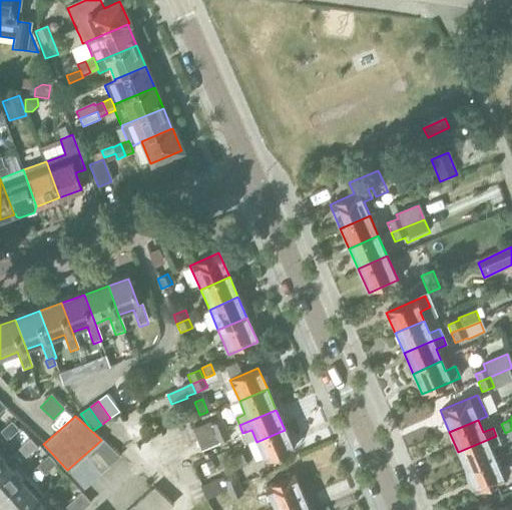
[(196,442),(225,429),(221,421),(210,426),(209,423),(191,431),(196,442)]
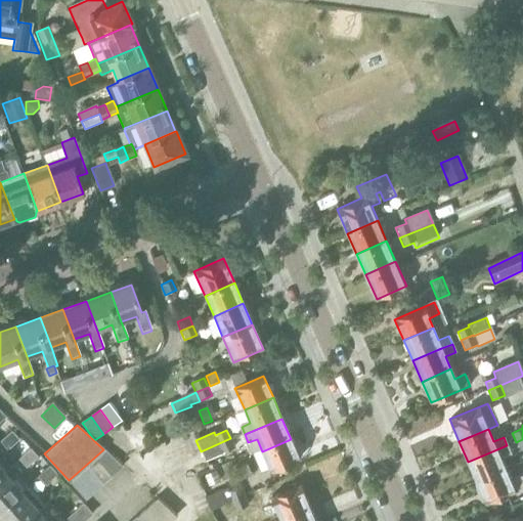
[(0,442),(7,451),(19,440),(11,432),(0,442)]
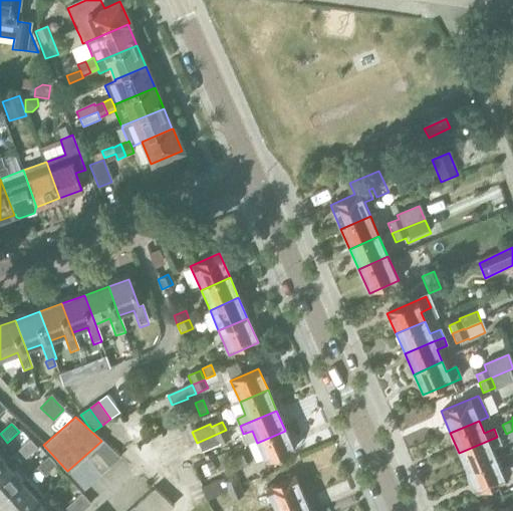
[(285,431),(257,443),(265,463),(294,451),(285,431)]
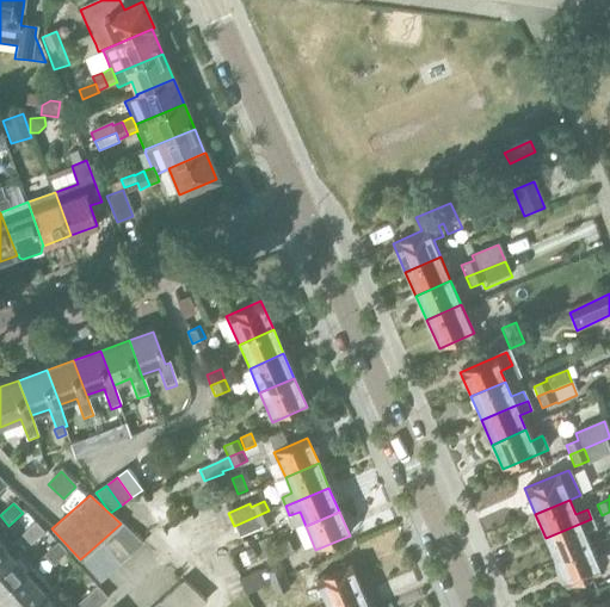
[(591,519),(546,538),(555,562),(590,547),(584,534),(596,530),(591,519)]
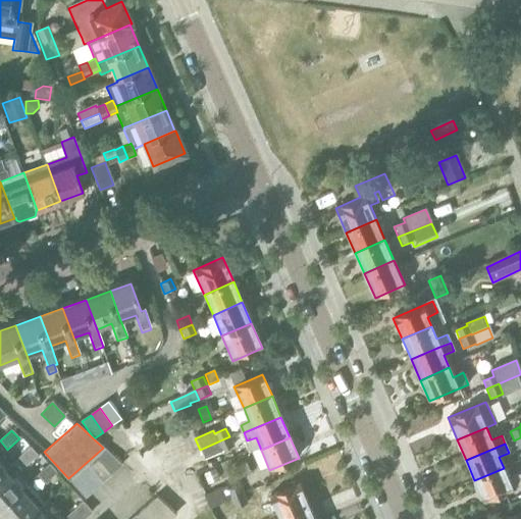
[(18,459),(25,467),(38,456),(30,448),(18,459)]
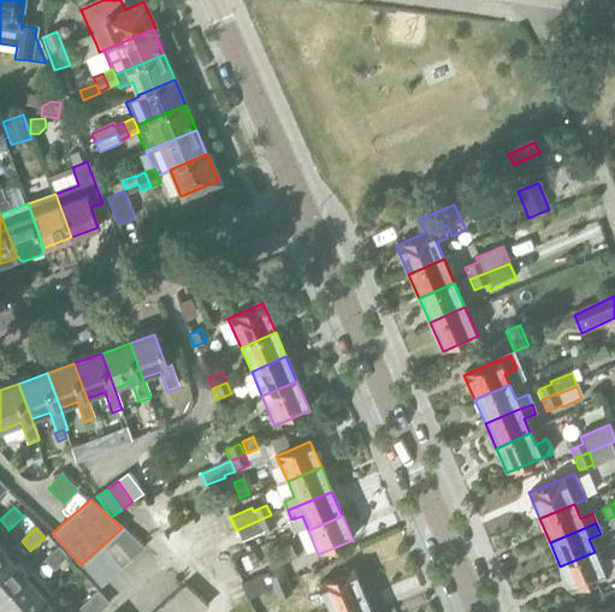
[(122,528),(111,538),(130,559),(143,547),(122,528)]
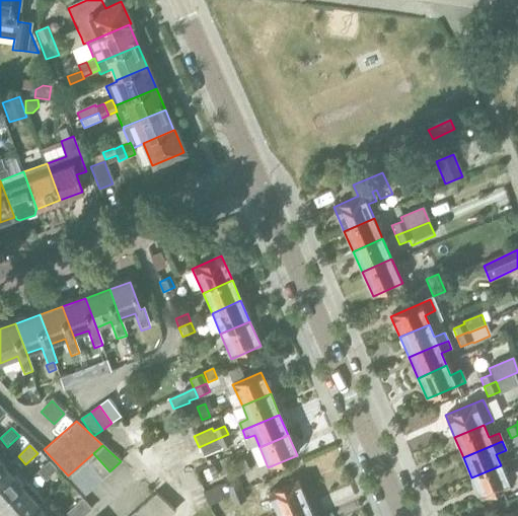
[(109,471),(93,453),(85,460),(101,478),(109,471)]
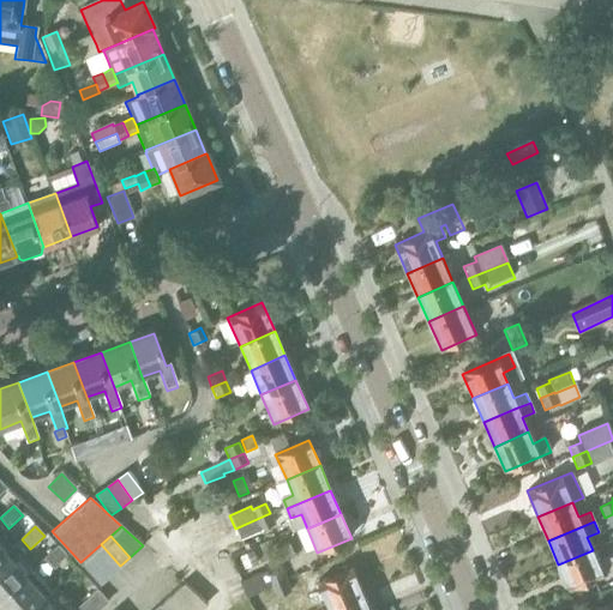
[(220,537),(186,551),(194,573),(229,559),(220,537)]
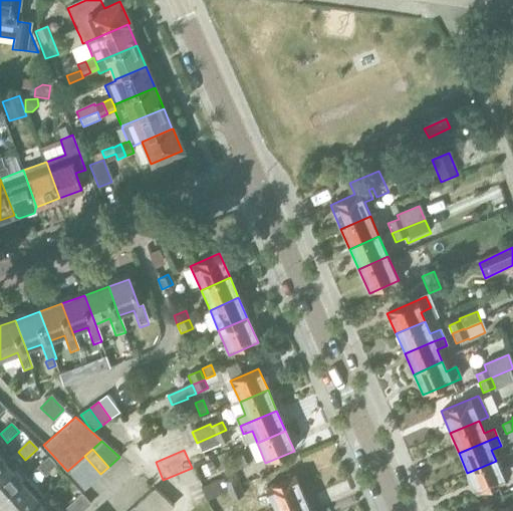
[(5,463),(0,467),(0,500),(26,477),(25,477),(21,481),(13,472),(21,465),(13,456),(5,463)]
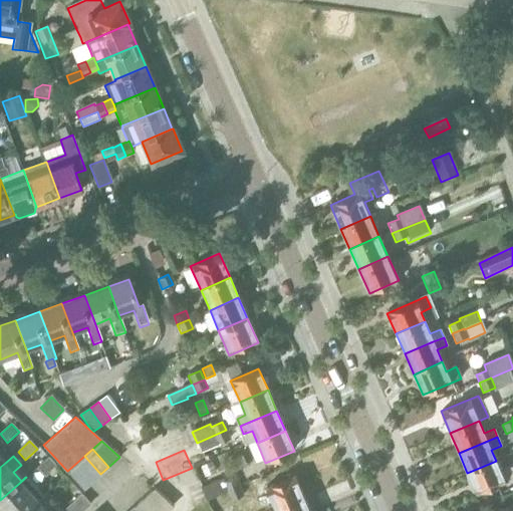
[(100,474),(84,456),(75,464),(92,482),(100,474)]
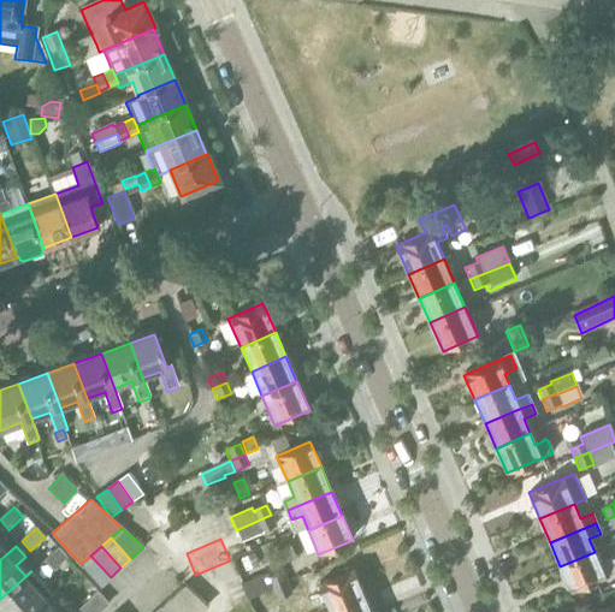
[(58,548),(45,560),(53,571),(67,559),(58,548)]
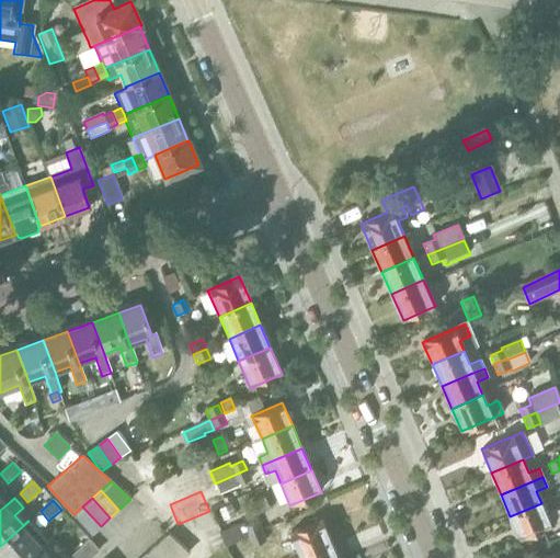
[(541,503),(510,516),(520,541),(559,523),(559,513),(558,509),(546,514),(541,503)]
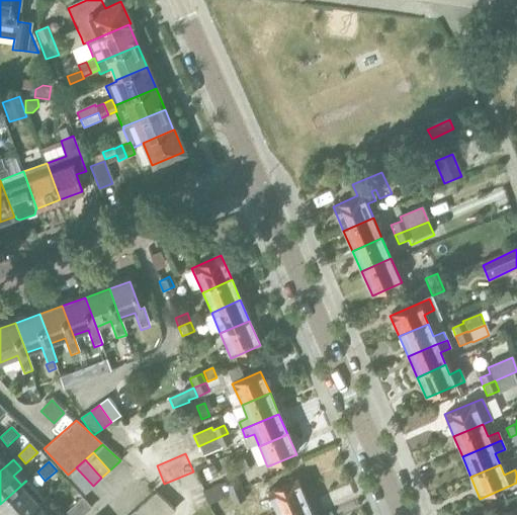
[(76,467),(68,475),(84,493),(93,486),(76,467)]
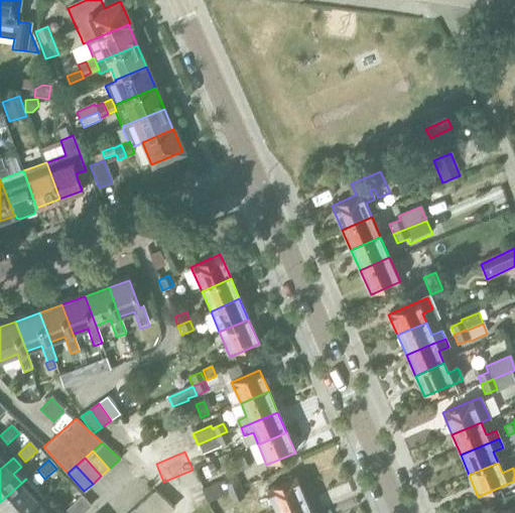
[(265,504),(271,501),(275,510),(303,498),(295,478),(267,491),(268,493),(261,495),(265,504)]
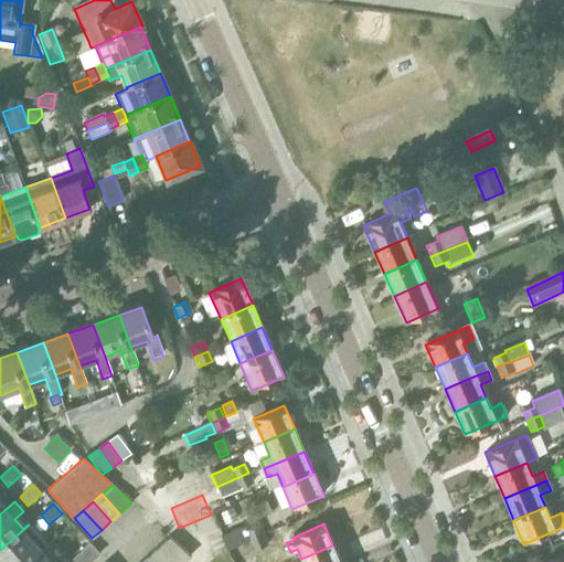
[(46,545),(29,525),(0,550),(0,553),(7,561),(29,561),(51,542),(50,541),(46,545)]
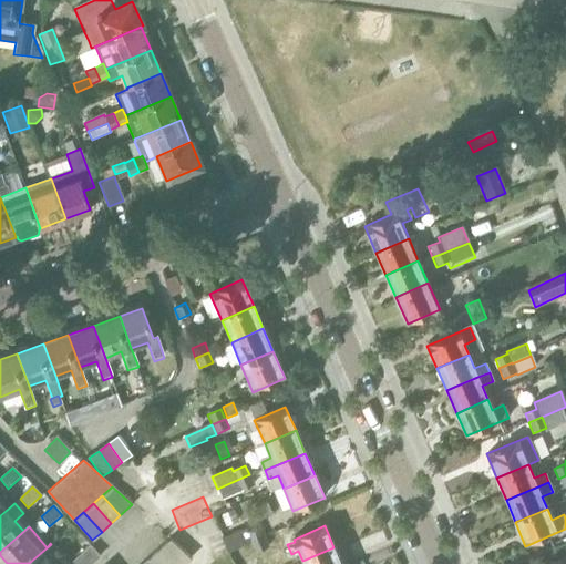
[(260,527),(248,533),(253,544),(265,539),(260,527)]
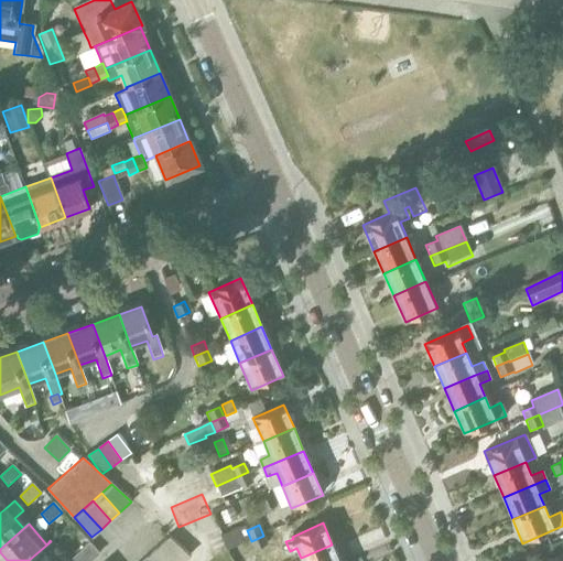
[(251,541),(247,530),(245,526),(219,537),(226,551),(251,541)]
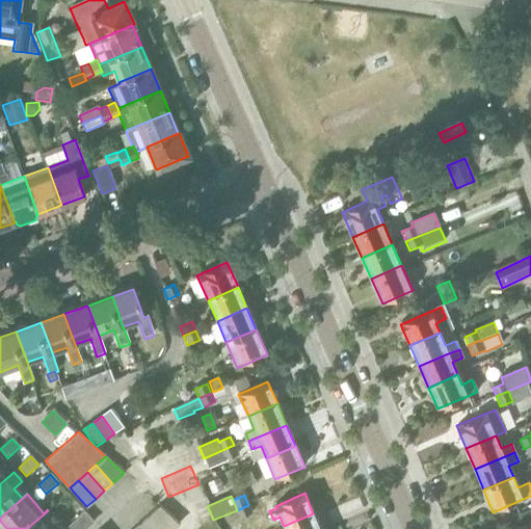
[(148,516),(159,528),(174,528),(180,524),(159,505),(148,516)]
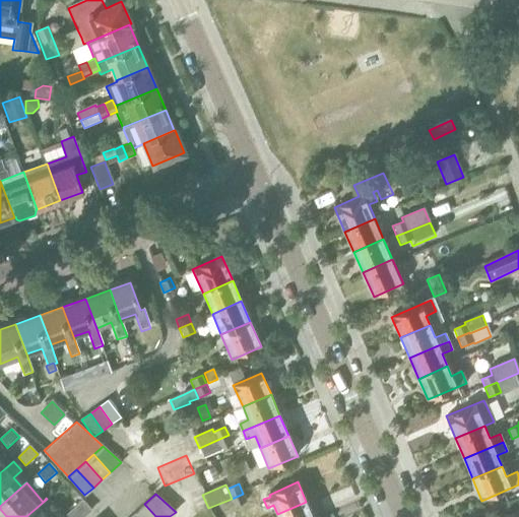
[(247,502),(243,494),(232,499),(235,507),(247,502)]
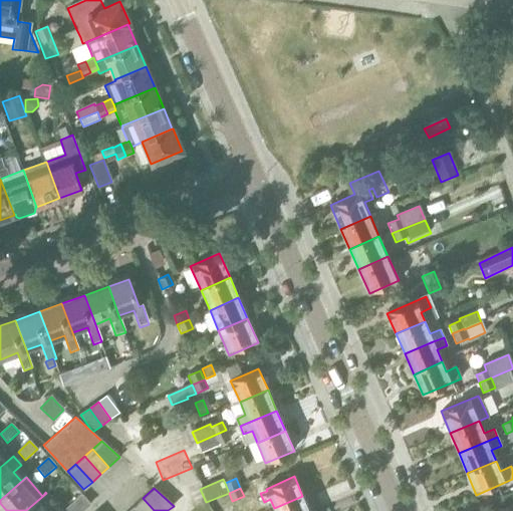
[(53,501),(46,493),(26,510),(56,510),(51,504),(53,501)]
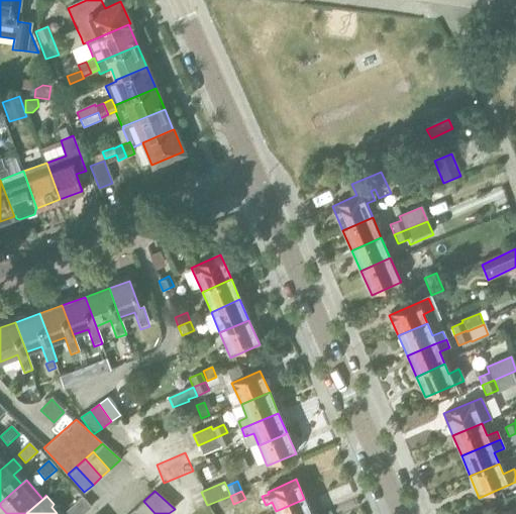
[(85,513),(92,508),(82,498),(65,513),(85,513)]
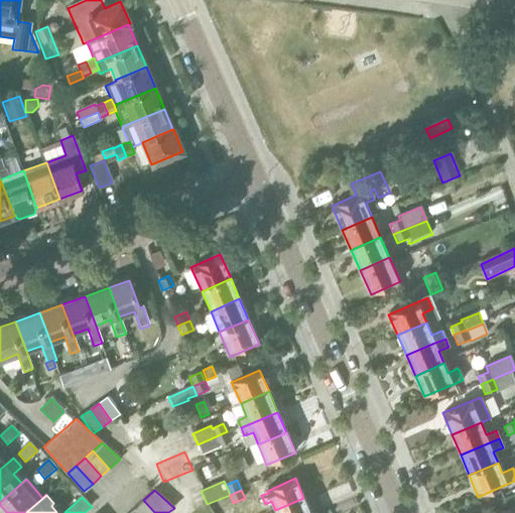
[(310,512),(303,498),(275,510),(276,512),(310,512)]
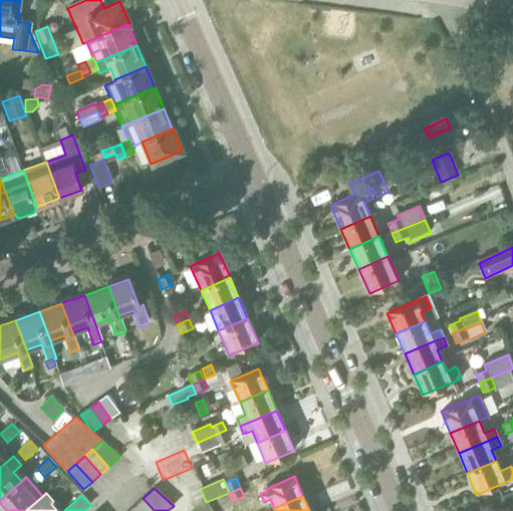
[(154,510),(143,498),(134,506),(137,510),(154,510)]
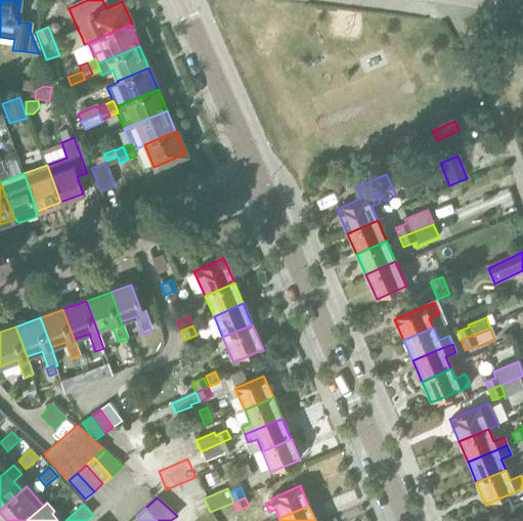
[(505,517),(512,514),(509,509),(502,512),(505,517)]
